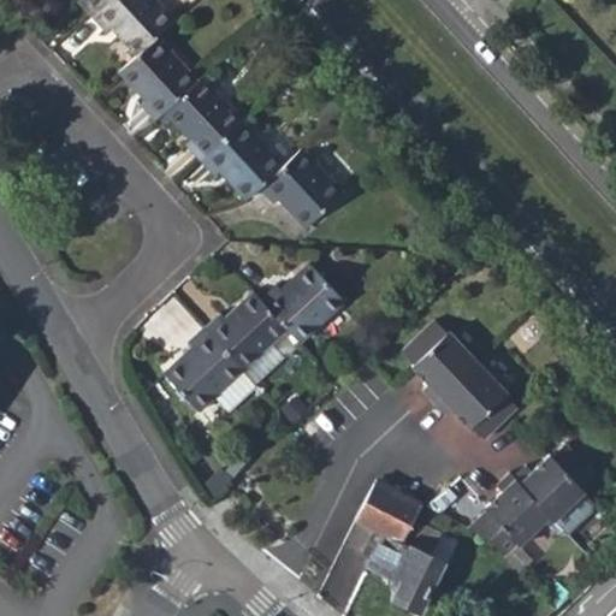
[(75,0),(90,16),(107,0),(75,0)]
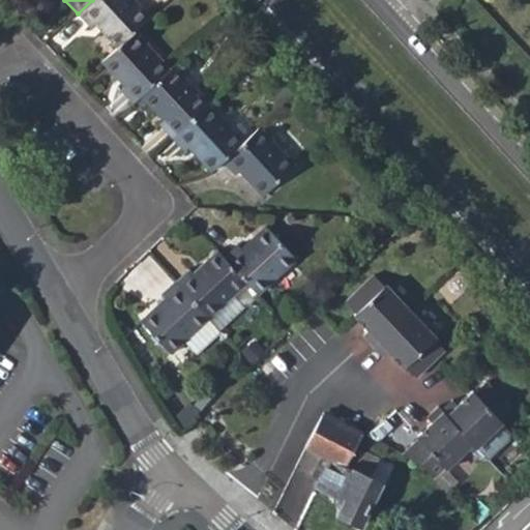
[(94,24),(116,48),(135,30),(150,17),(135,0),(92,0),(78,13),(91,27),(94,24)]
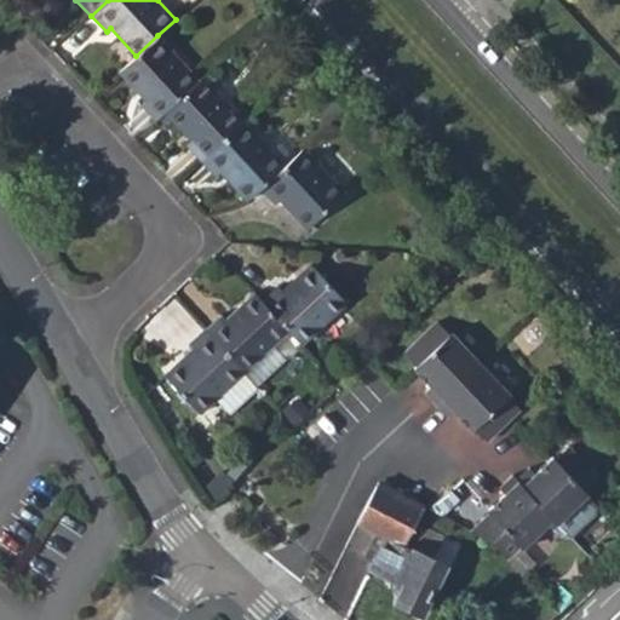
[(199,80),(158,35),(136,56),(119,73),(145,101),(141,105),(155,121),(164,113),(199,80)]
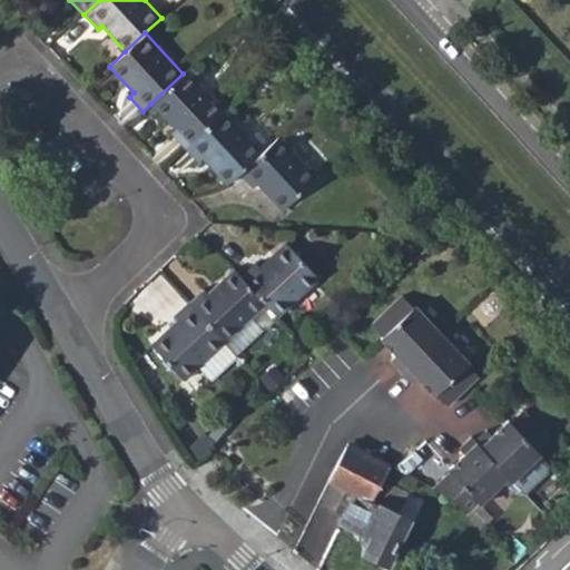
[(172,134),(185,148),(225,110),(187,69),(183,74),(150,104),(175,129),(172,134)]
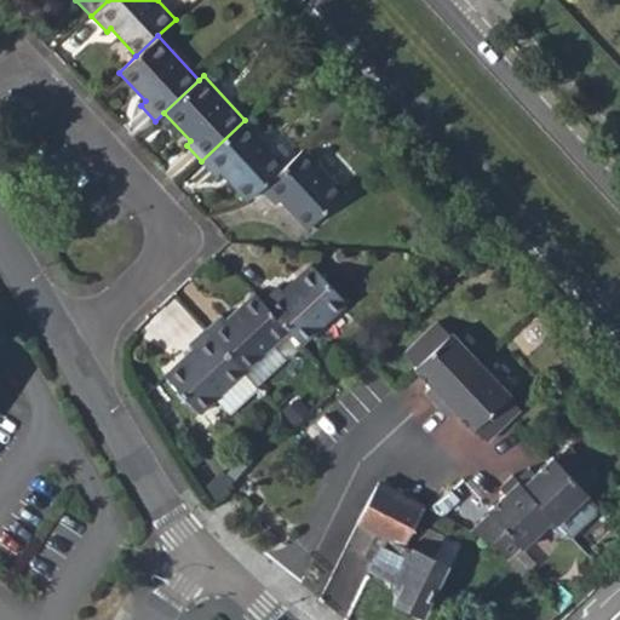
[(220,172),(247,201),(260,189),(287,165),(245,120),(201,161),(216,177),(220,172)]
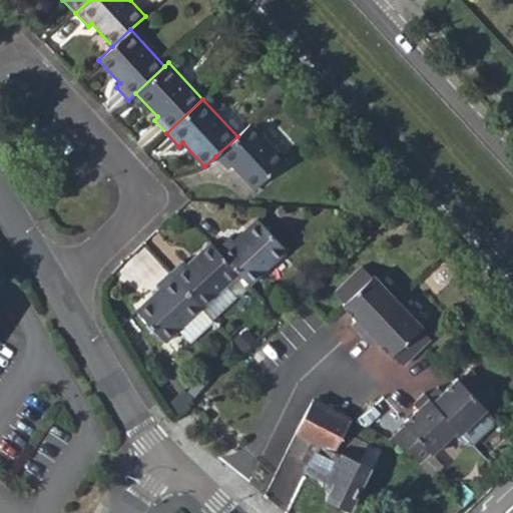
[(286,158),(250,122),(237,136),(215,156),(227,169),(230,165),(254,190),(286,158)]
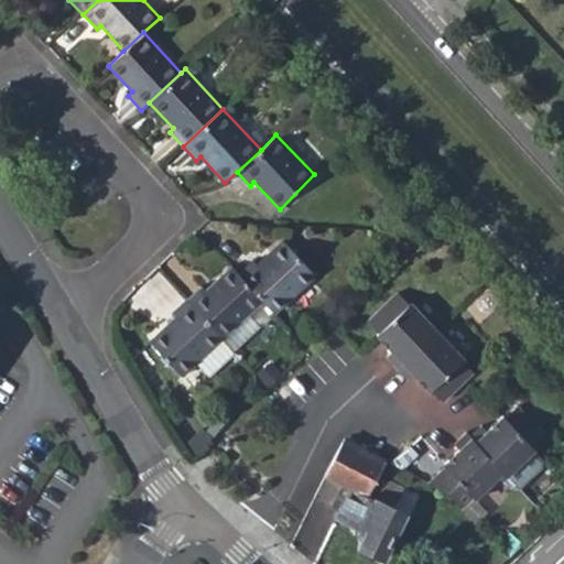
[(252,259),(239,272),(266,302),(275,313),(316,275),(282,240),(257,263),(252,259)]
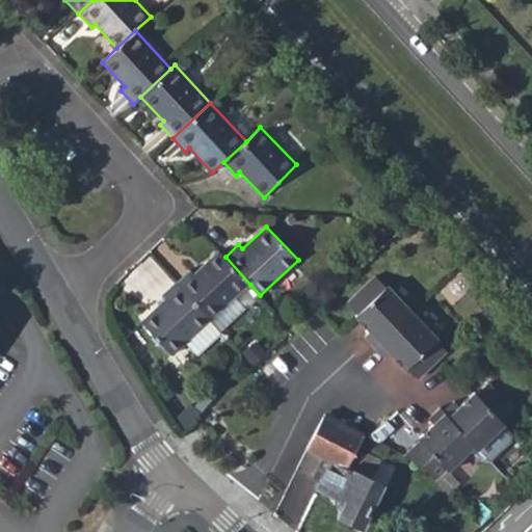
[(211,320),(250,285),(225,257),(219,249),(193,273),(189,270),(177,283),(211,320)]
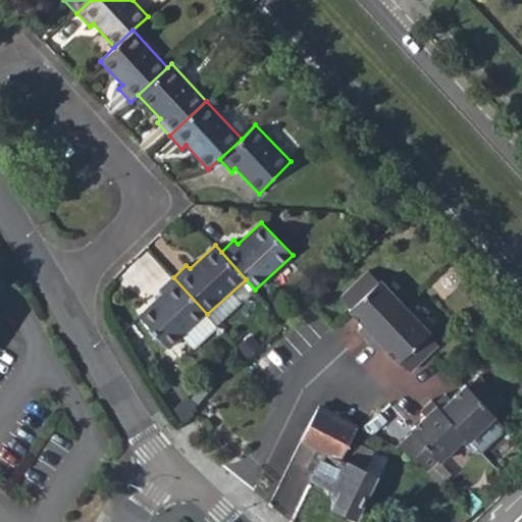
[(168,349),(207,314),(173,277),(159,291),(162,294),(139,316),(168,349)]
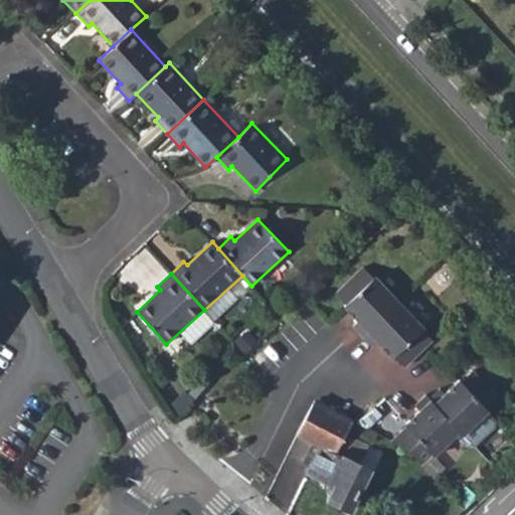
[(384,365),(394,374),(420,350),(410,341),(413,338),(365,287),(363,289),(353,278),(326,302),(336,314),(334,316),(346,330),(342,336),(362,357),(367,353),(381,367),(384,365)]
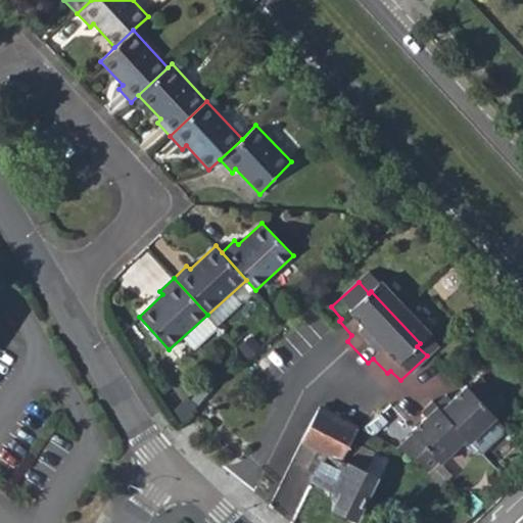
[(414,434),(398,448),(415,457),(428,469),(438,461),(440,462),(468,437),(472,440),(498,417),(495,413),(505,403),(478,375),(470,383),(467,381),(453,395),(447,391),(436,402),(432,398),(421,411),(425,415),(411,430),(414,434)]
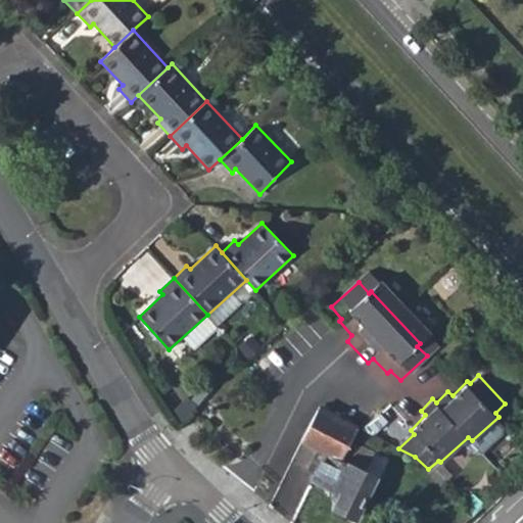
[(340,458),(354,426),(318,409),(302,440),(317,448),(324,452),(315,470),(310,479),(339,493),(333,509),(354,520),(375,477),(340,458)]
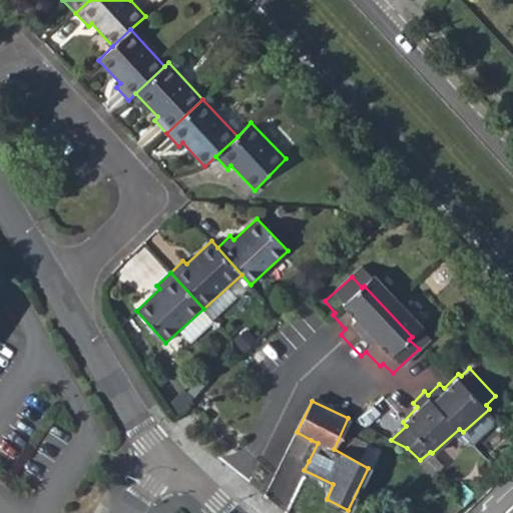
[(303,457),(309,461),(318,443),(311,440),(303,457)]
